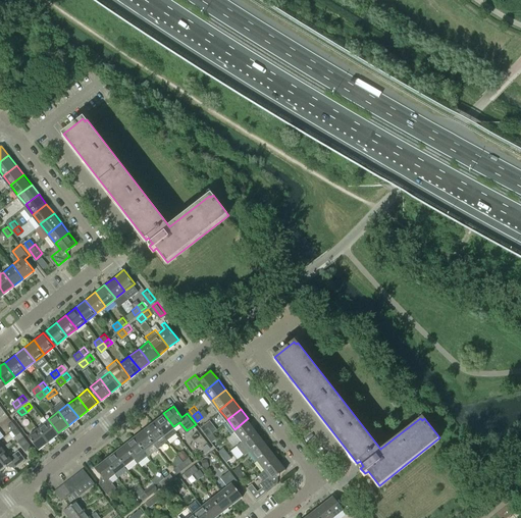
[(177,431),(173,426),(163,413),(154,421),(164,434),(167,438),(177,431)]
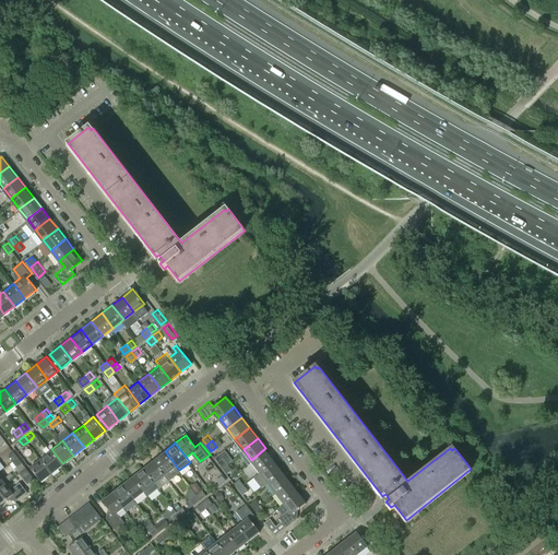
[(265,448),(251,460),(260,470),(274,459),(265,448)]
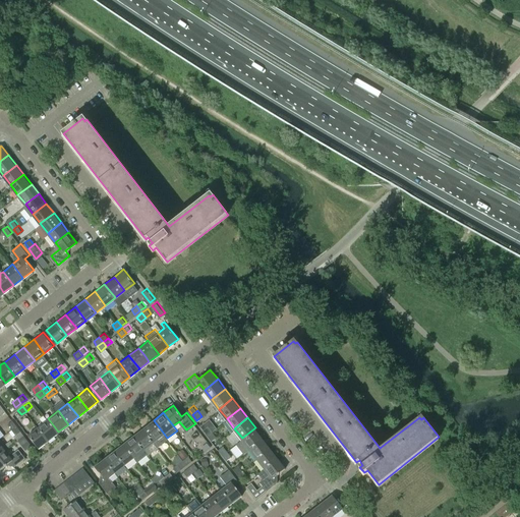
[(16,423),(13,418),(8,422),(12,427),(16,423)]
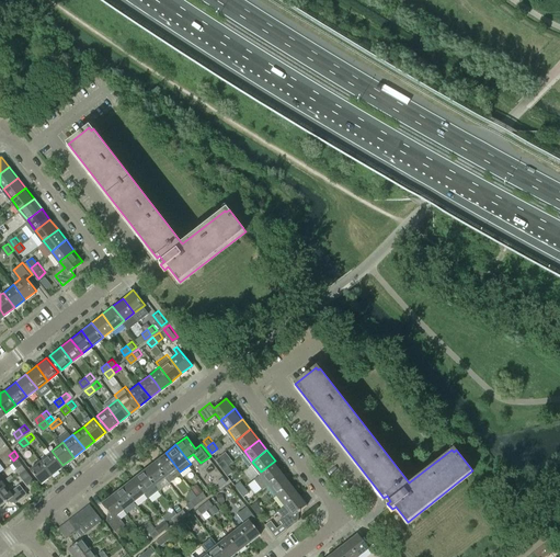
[(63,465),(52,451),(41,458),(53,474),(63,465)]
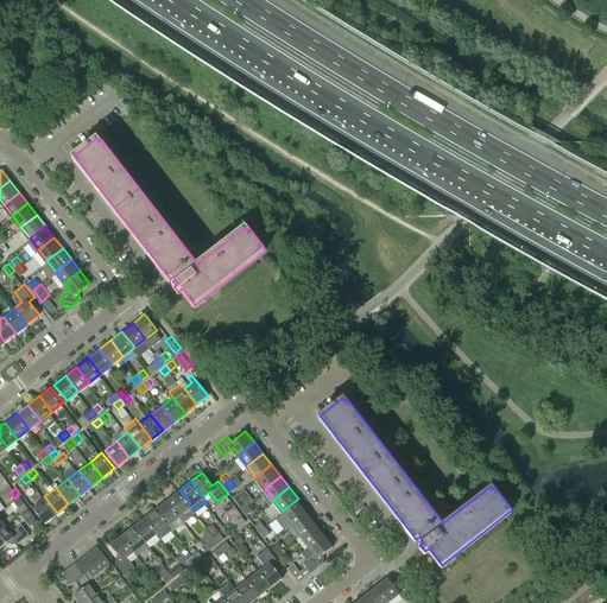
[(168,499),(179,514),(191,506),(179,490),(168,499)]
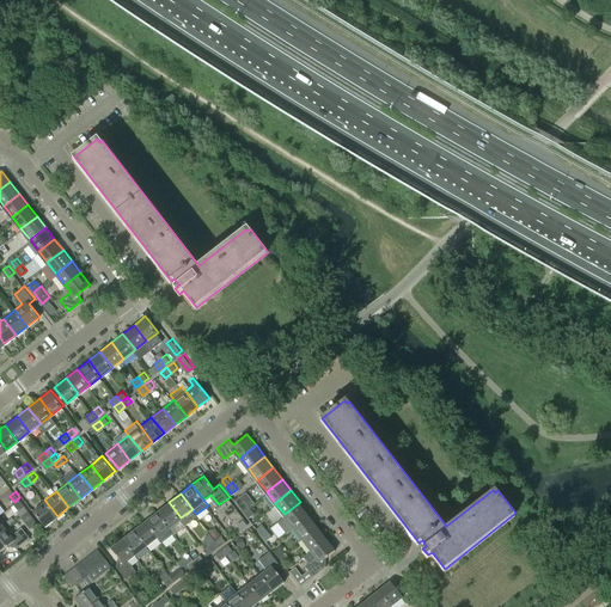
[(19,497),(14,502),(19,508),(25,504),(19,497)]
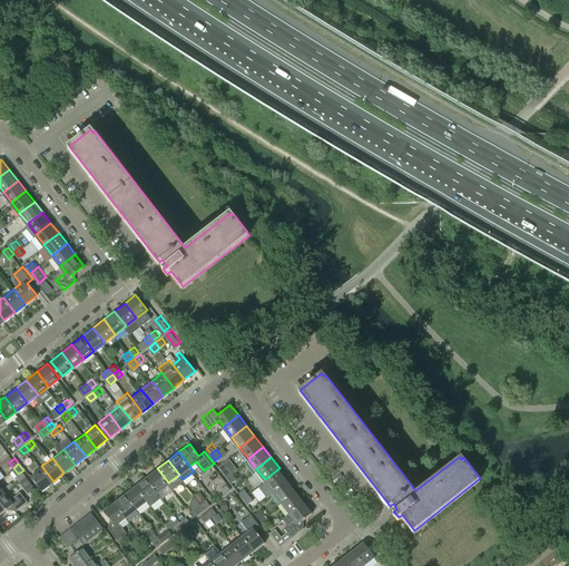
[(228,465),(223,469),(227,475),(233,470),(228,465)]
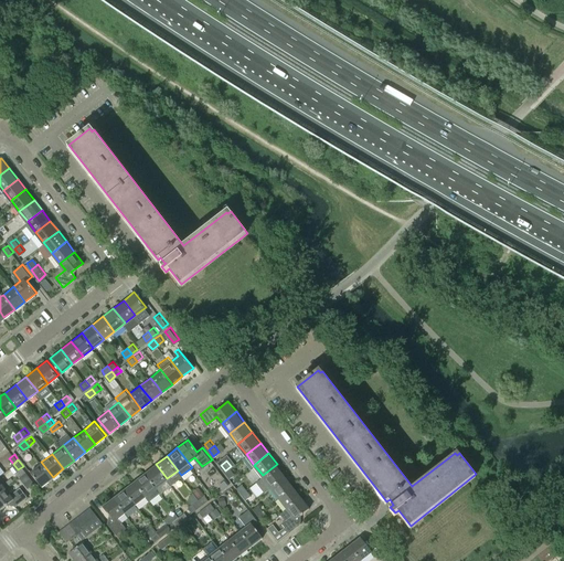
[(53,477),(41,462),(31,470),(42,485),(53,477)]
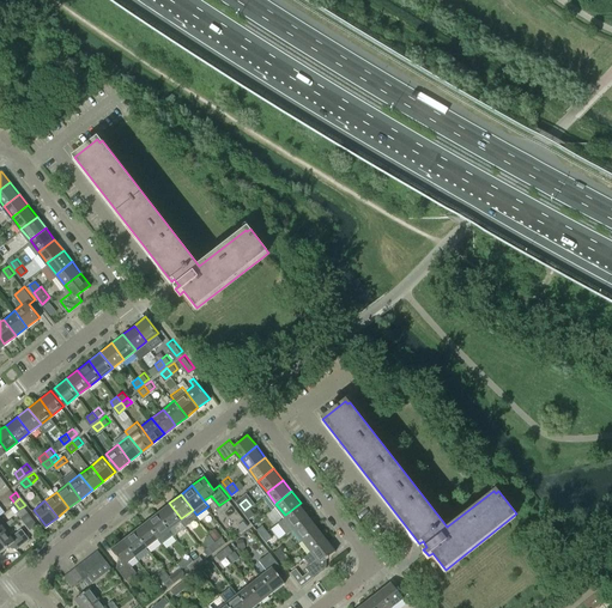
[(158,511),(170,527),(181,518),(169,503),(158,511)]
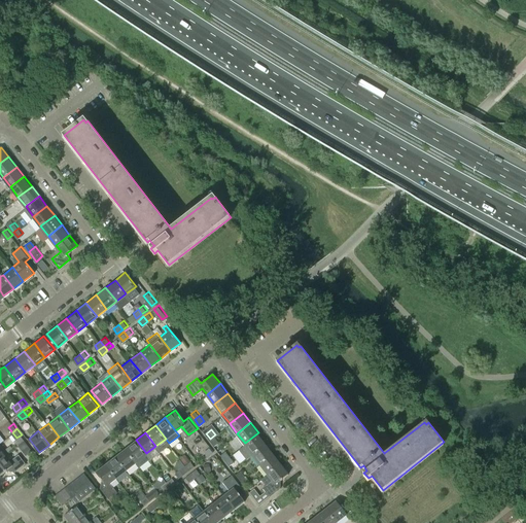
[(258,432),(245,443),(252,453),(266,442),(258,432)]
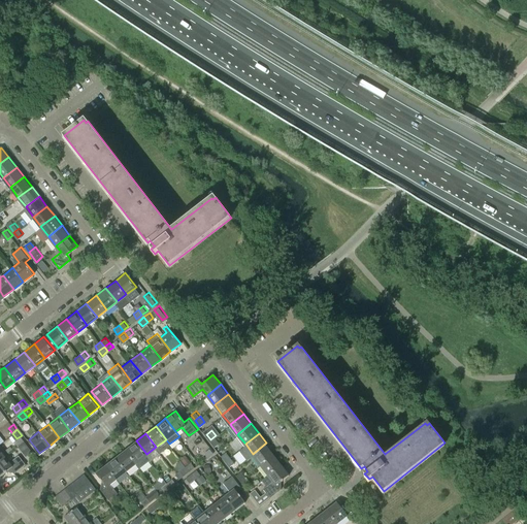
[(220,441),(216,435),(210,439),(215,446),(220,441)]
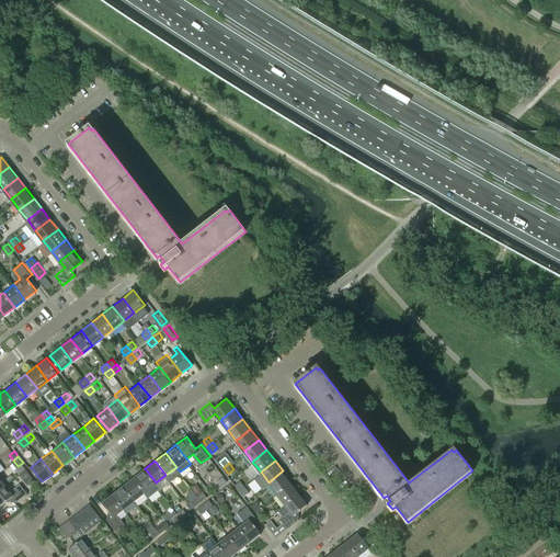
[(20,472),(24,478),(31,473),(26,467),(20,472)]
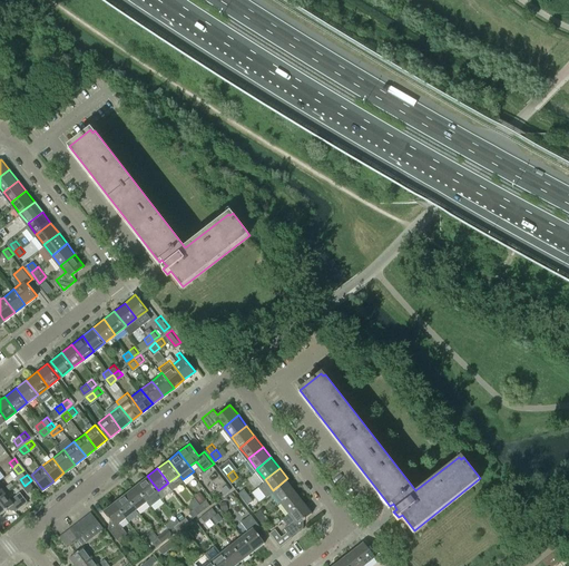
[(136,485),(147,499),(158,490),(147,476),(136,485)]
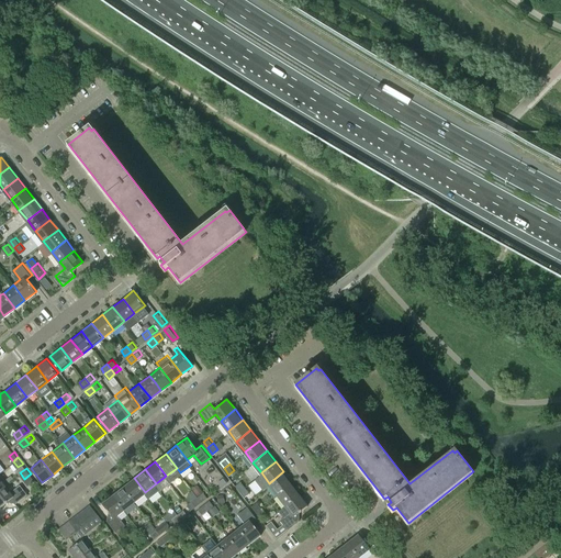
[(283,471),(269,483),(277,493),(292,482),(283,471)]
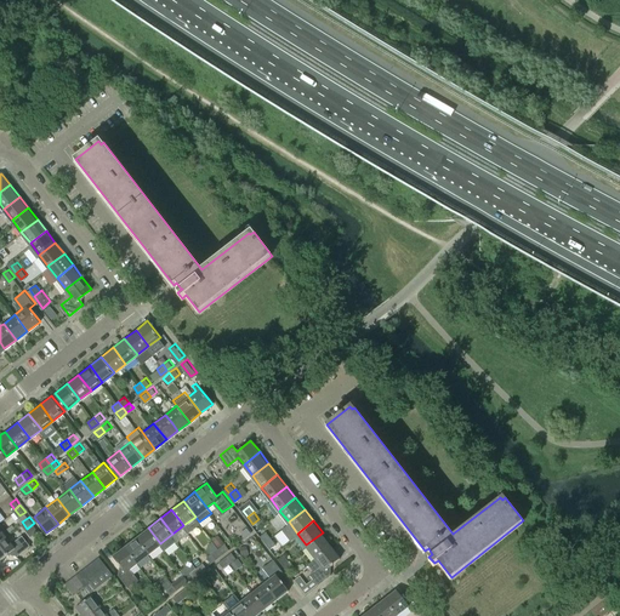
[(248,525),(242,530),(245,535),(251,530),(248,525)]
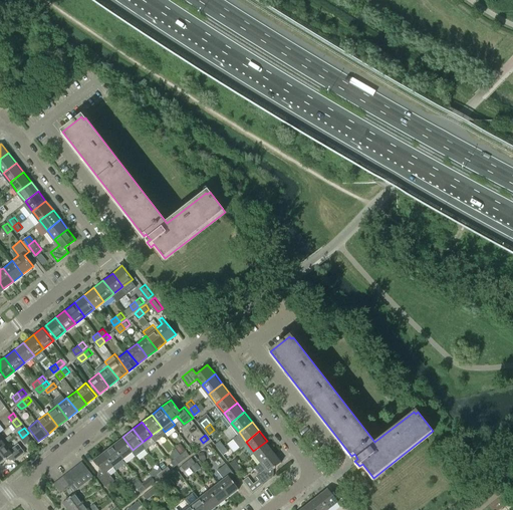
[(113,444),(123,457),(133,450),(122,437),(113,444)]
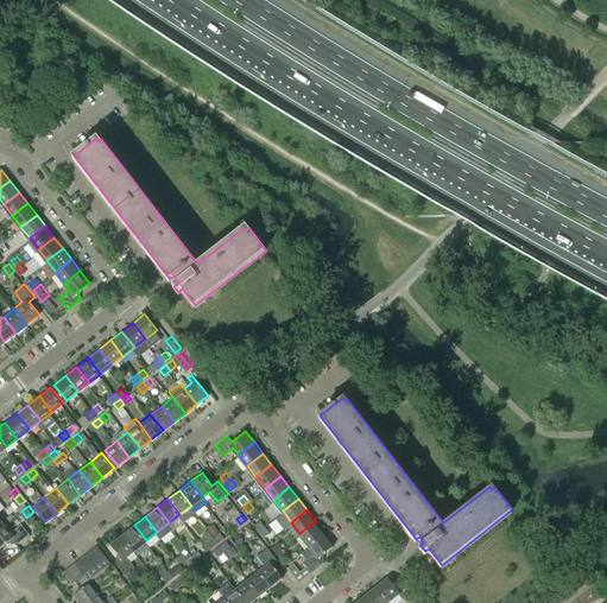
[(260,529),(266,525),(261,518),(255,522),(260,529)]
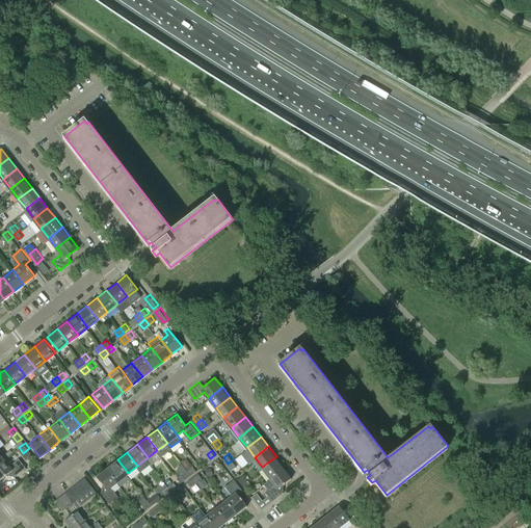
[(10,464),(5,457),(0,462),(0,478),(11,470),(15,475),(26,466),(20,456),(10,464)]
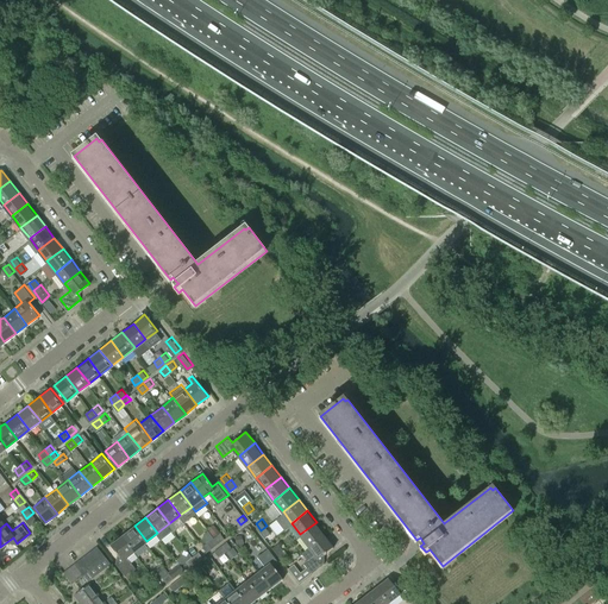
[(317,522),(300,534),(309,546),(325,534),(317,522)]
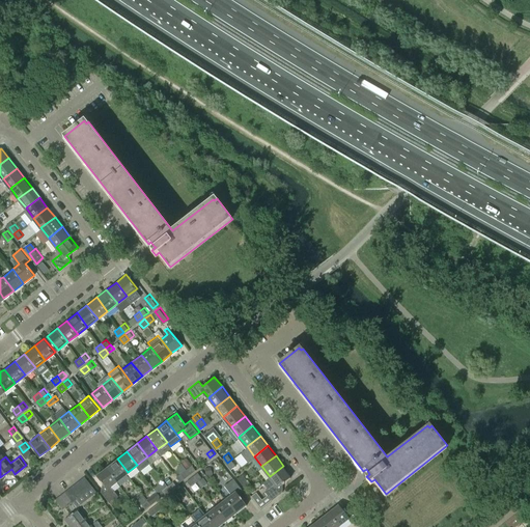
[(184,462),(188,466),(193,462),(189,458),(184,462)]
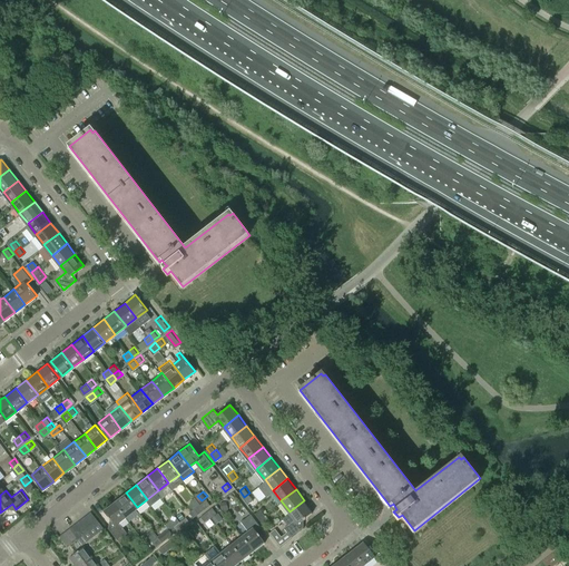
[(115,501),(126,516),(137,507),(126,493),(115,501)]
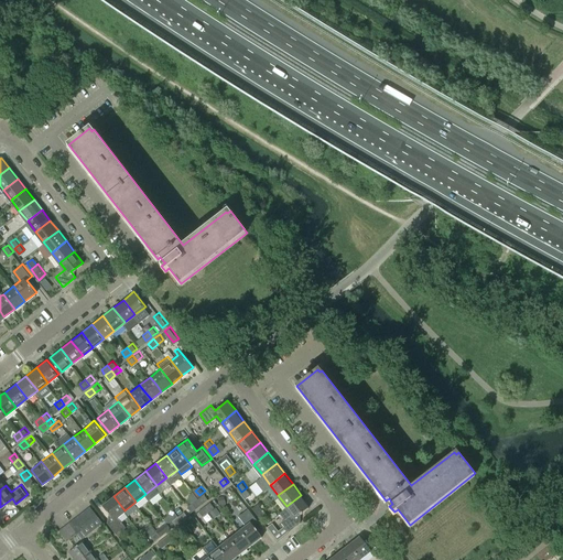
[(251,493),(247,487),(241,492),(246,497),(251,493)]
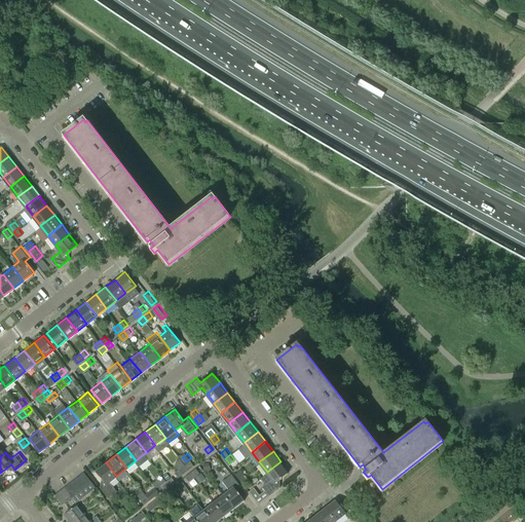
[(185,462),(189,468),(194,463),(190,458),(185,462)]
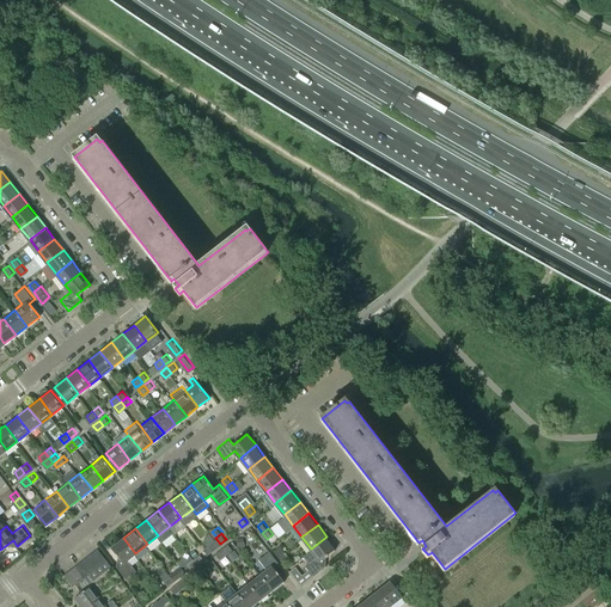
[(327,537),(311,549),(317,556),(306,564),(310,569),(313,574),(327,564),(322,558),(336,547),(327,537)]
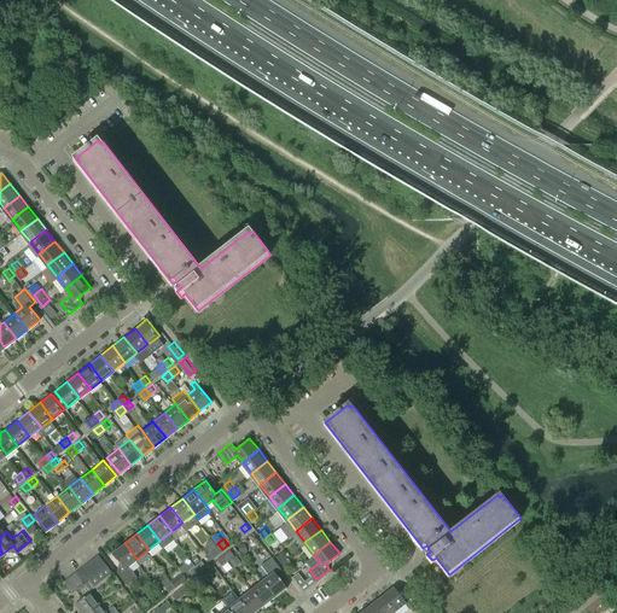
[(137,559),(124,543),(114,552),(123,565),(118,570),(128,583),(139,574),(131,564),(137,559)]
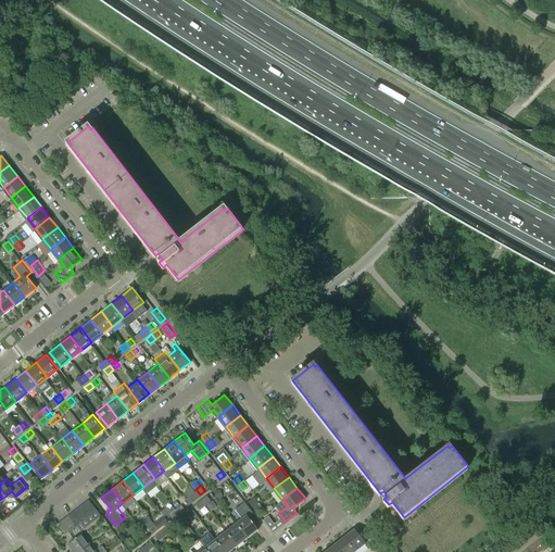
[(190,493),(194,499),(200,494),(196,489),(190,493)]
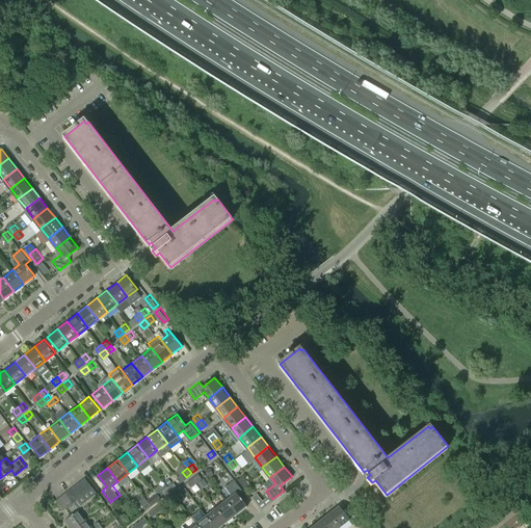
[(193,476),(196,480),(203,476),(198,471),(193,476)]
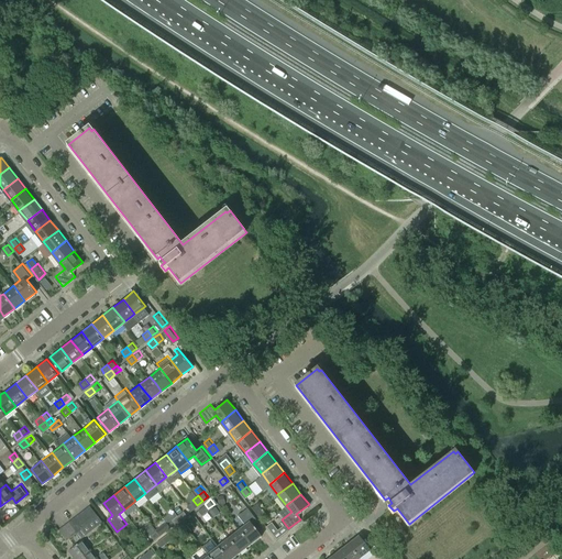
[(256,511),(262,506),(257,501),(252,505),(256,511)]
